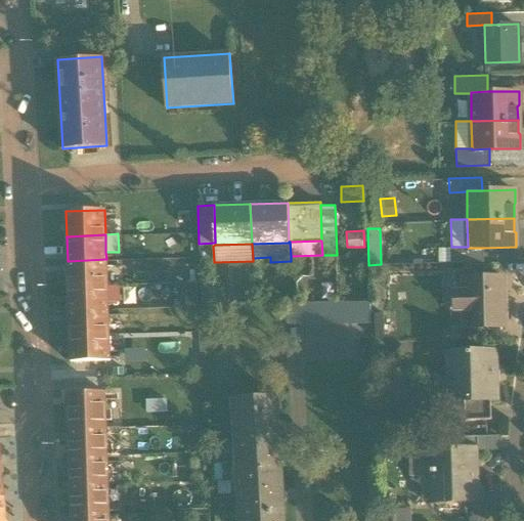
[(450,262),(450,247),(438,247),(439,262),(450,262)]
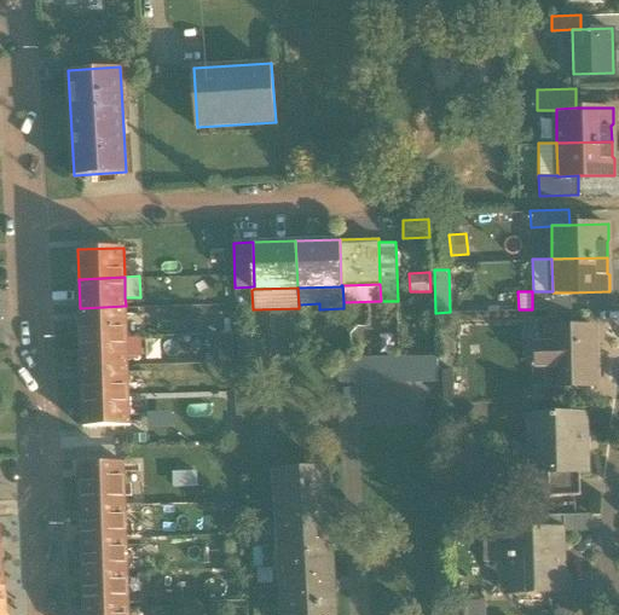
[(532,291),(532,309),(571,308),(571,293),(553,293),(553,291),(533,291),(532,291)]
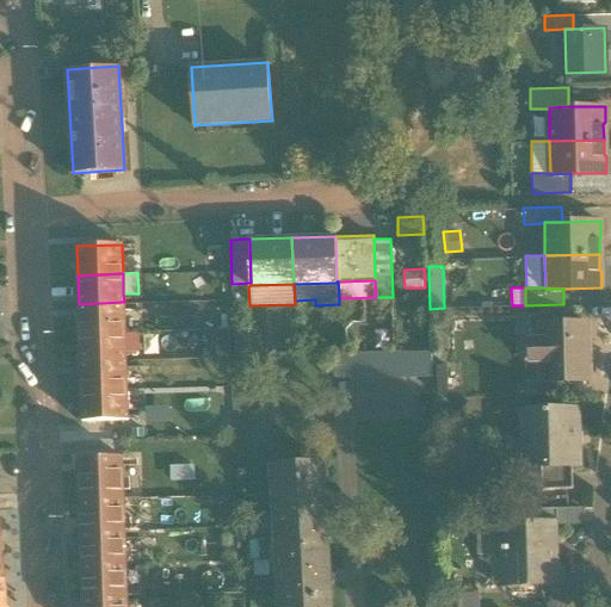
[(79,304),(80,333),(124,329),(124,302),(79,304)]
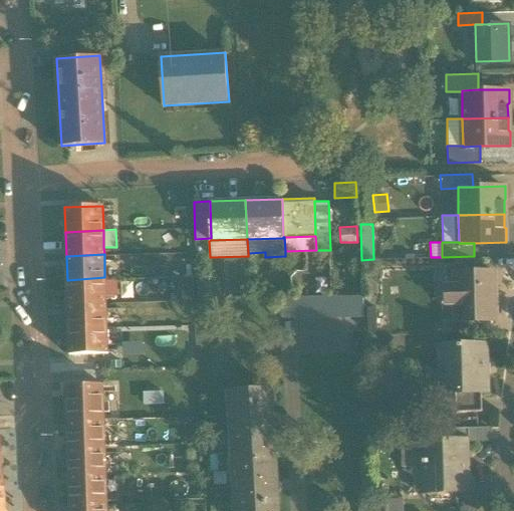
[(456,319),(456,320),(472,319),(496,319),(495,270),(455,272),(455,284),(446,284),(446,303),(455,303),(456,319)]
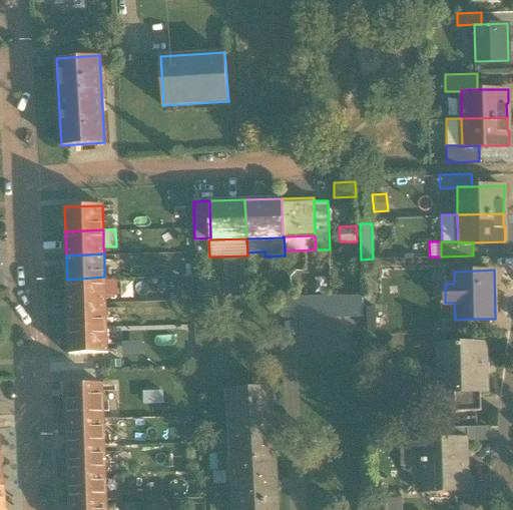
[(67,280),(68,304),(105,301),(104,277),(67,280)]
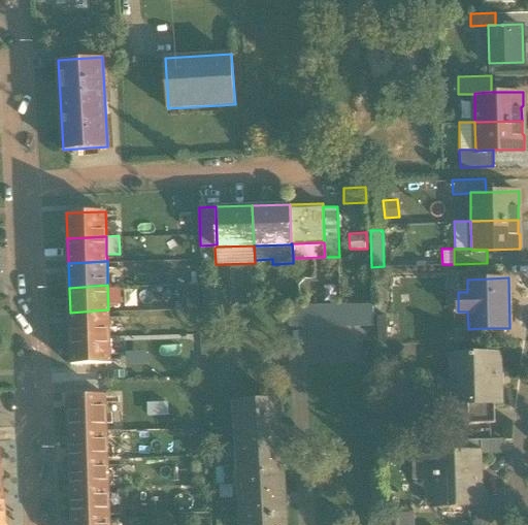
[(372,325),(371,303),(289,303),(289,326),(372,325)]
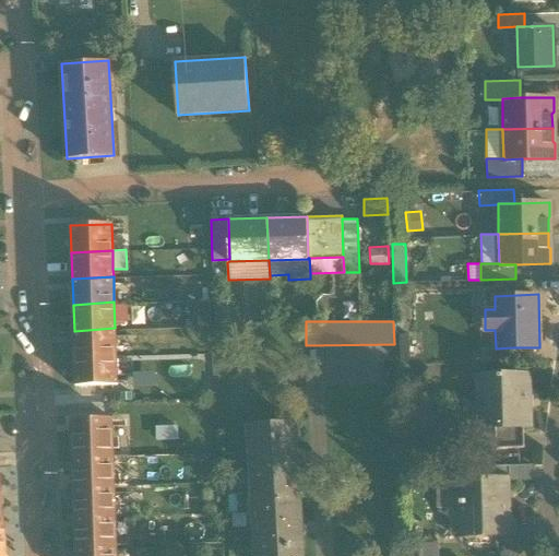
[(397,326),(400,358),(408,358),(406,326),(397,326)]
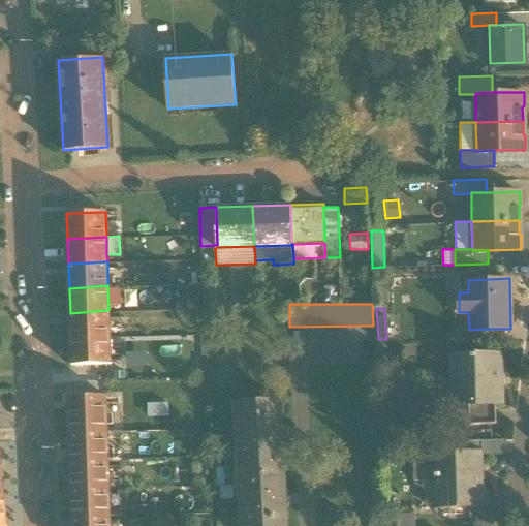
[(70,313),(70,338),(110,336),(109,310),(70,313)]
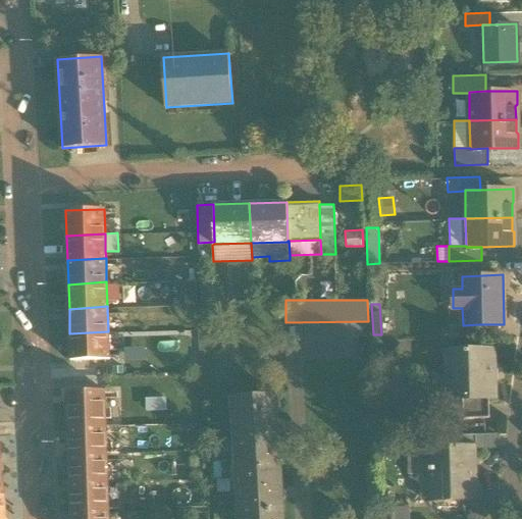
[(448,323),(449,338),(480,336),(479,324),(463,325),(463,324),(448,323)]
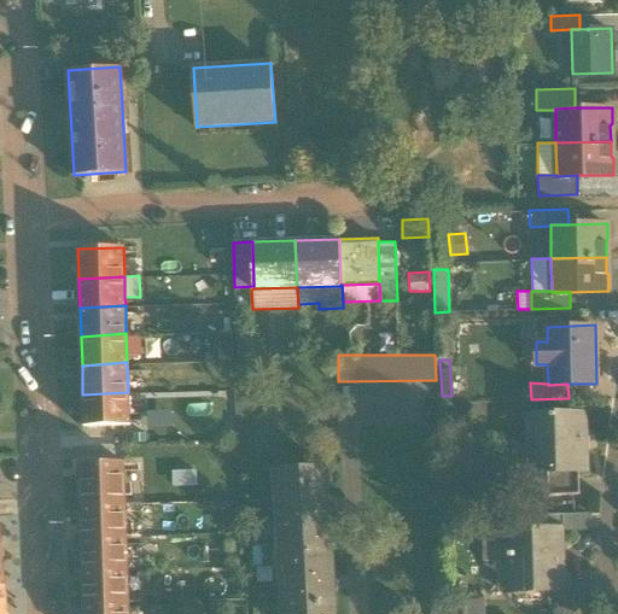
[(129,424),(128,392),(82,395),(83,424),(129,424)]
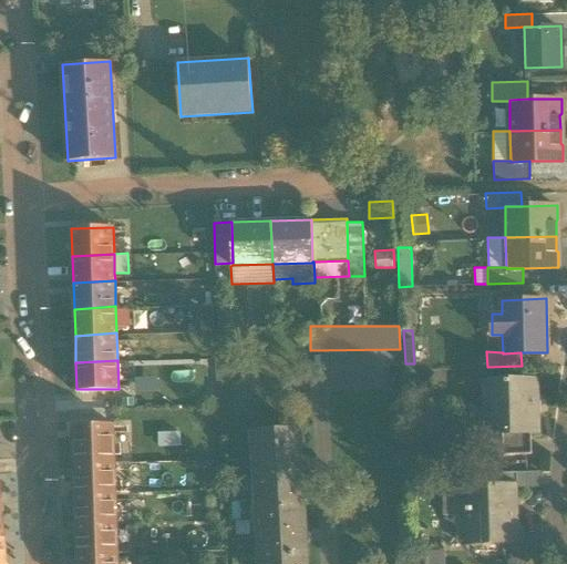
[(135,376),(135,390),(158,390),(157,375),(135,376)]
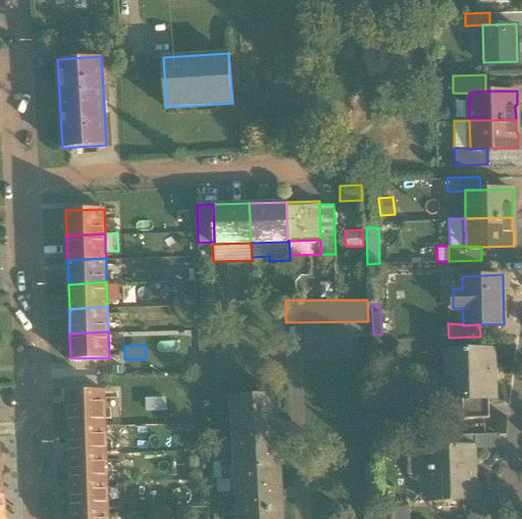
[(446,350),(447,398),(462,398),(488,397),(494,397),(494,377),(492,377),(492,367),(494,367),(493,350),(471,350),(471,349),(446,350)]
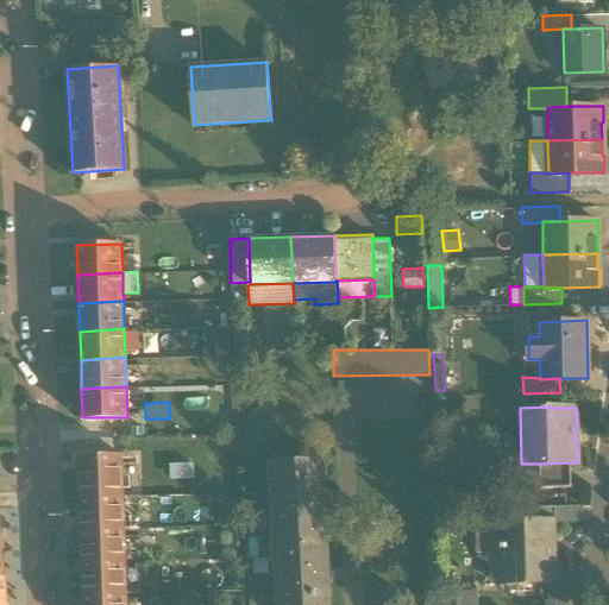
[(79,457),(80,497),(124,496),(123,455),(79,457)]
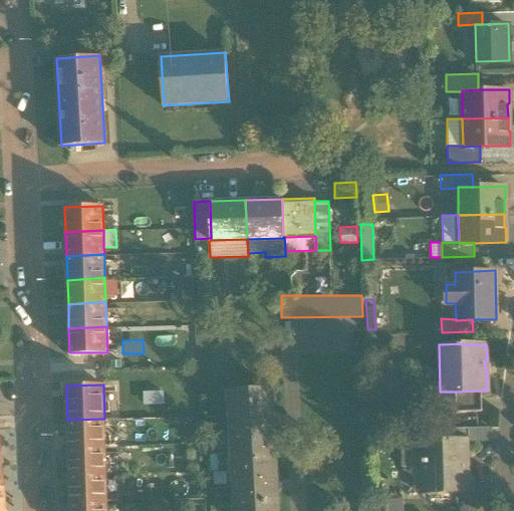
[(278,510),(272,387),(229,389),(229,391),(231,390),(231,405),(230,405),(232,440),(233,440),(234,454),(232,454),(233,457),(234,457),(235,470),(233,470),(235,506),(237,506),(237,510),(278,510)]
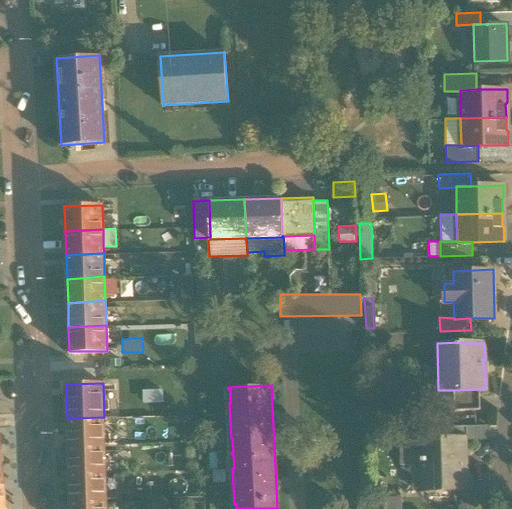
[(143,389),(143,401),(163,401),(163,389),(143,389)]
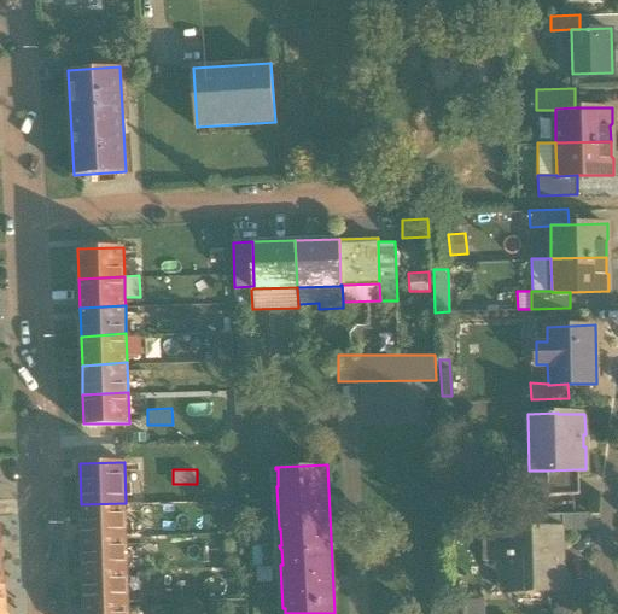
[(547,471),(548,495),(579,493),(578,469),(547,471)]
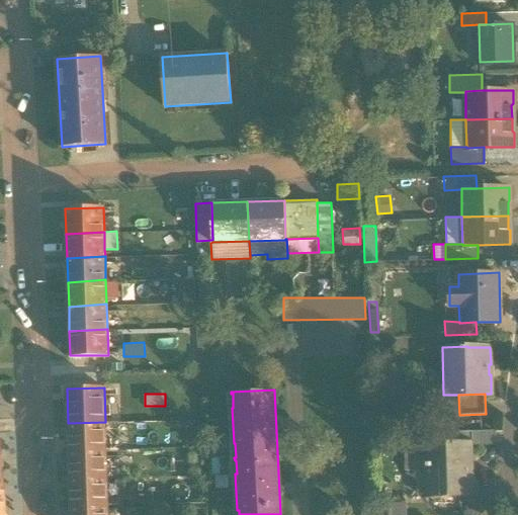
[(68,423),(69,450),(105,449),(105,422),(68,423)]
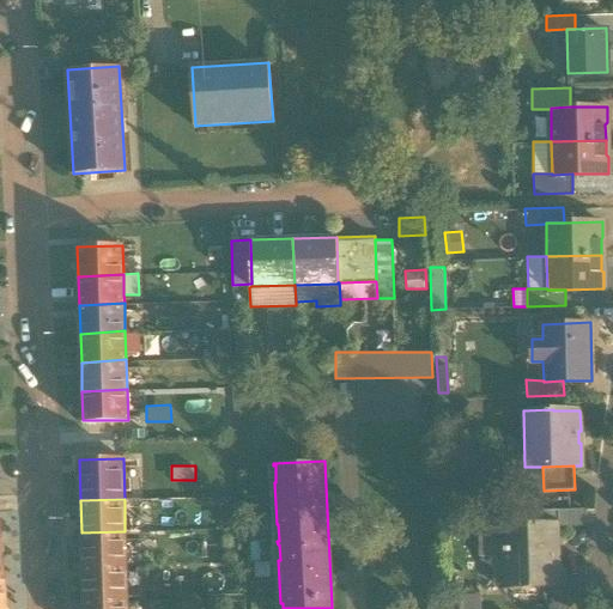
[(588,507),(558,509),(559,524),(582,524),(588,507)]
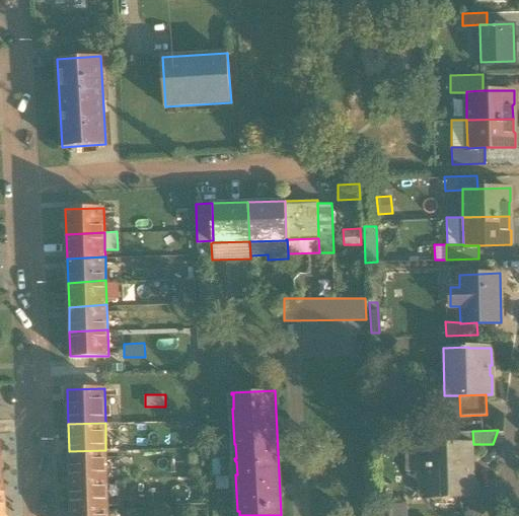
[(470,444),(471,444),(473,444),(472,431),(444,432),(443,444),(470,444)]
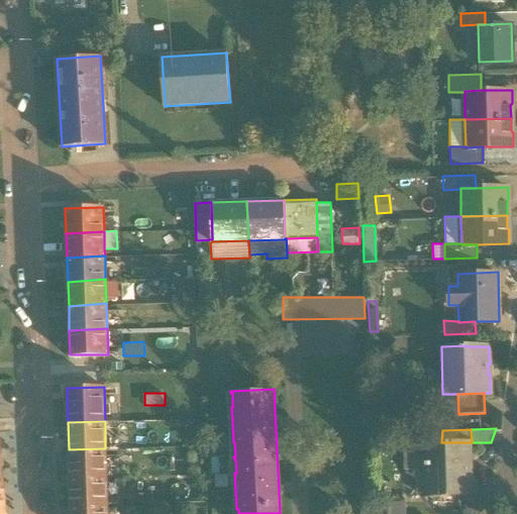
[(441,442),(442,430),(403,431),(404,470),(415,470),(416,493),(426,492),(425,461),(428,461),(428,443),(441,442)]
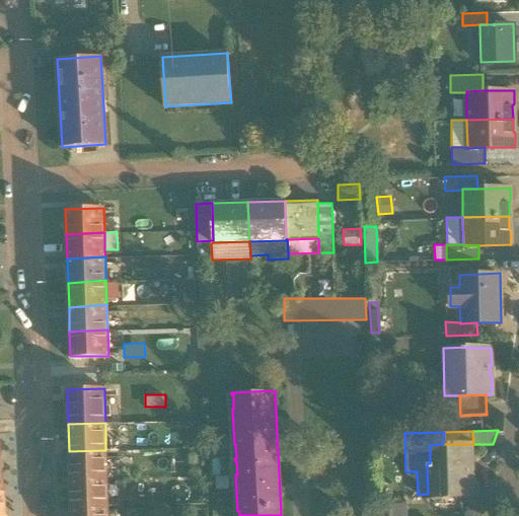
[(427,463),(428,494),(472,493),(471,444),(470,444),(443,444),(430,445),(430,463),(427,463)]
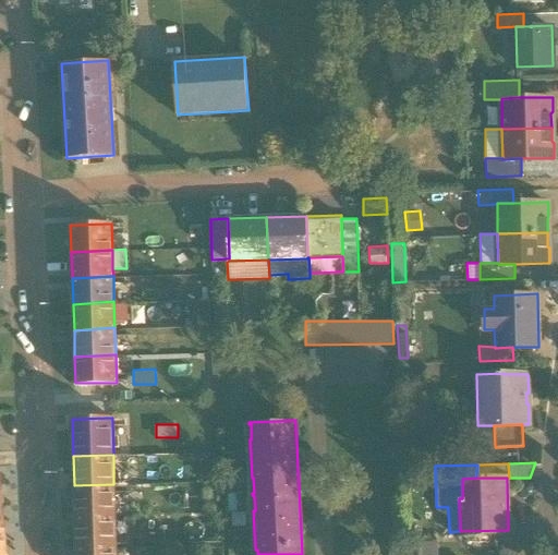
[(74,485),(75,515),(114,514),(113,484),(74,485)]
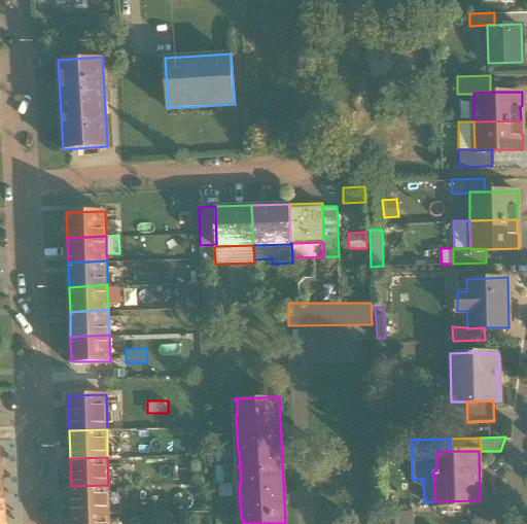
[(71,486),(72,514),(109,513),(108,485),(71,486)]
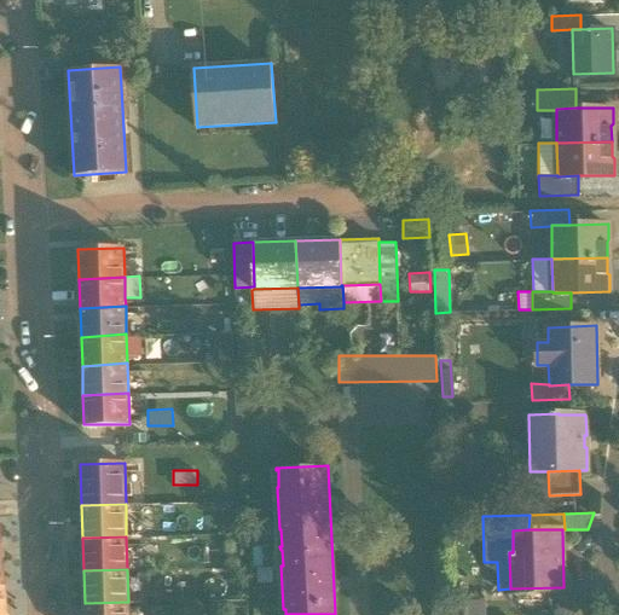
[(562,598),(553,614),(574,614),(579,607),(562,598)]
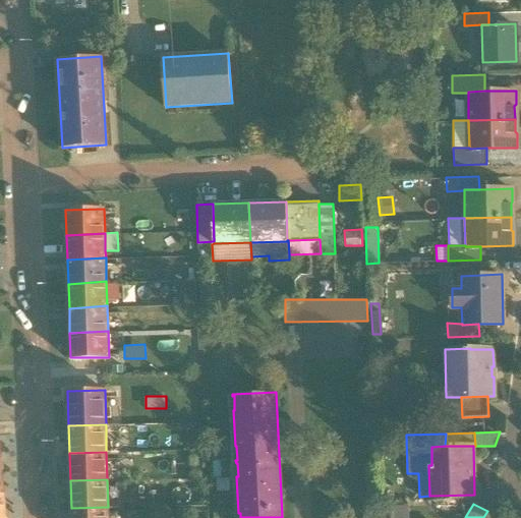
[(390,506),(389,517),(409,517),(409,505),(390,506)]
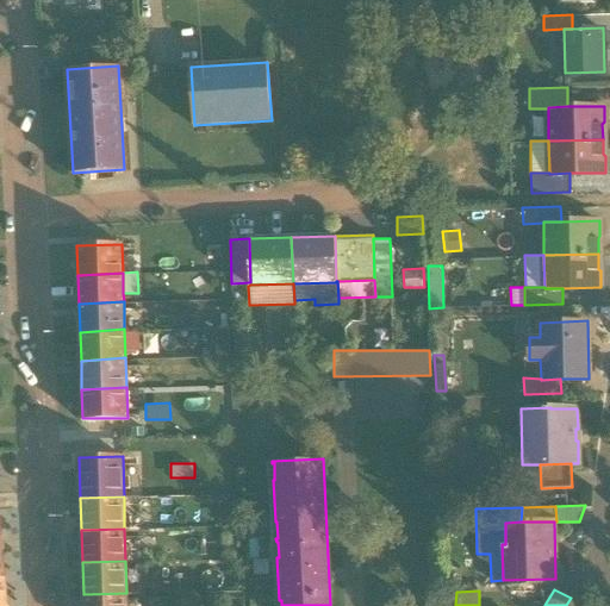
[(455,605),(456,592),(442,592),(442,605),(455,605)]
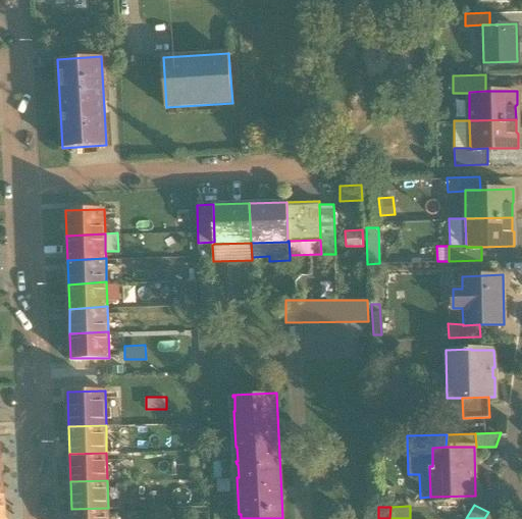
[(108,518),(108,508),(71,509),(70,518),(108,518)]
